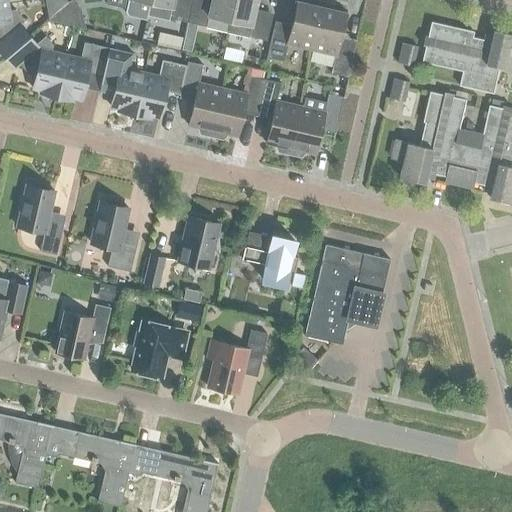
[(0,0),(0,52),(4,57),(28,36),(19,25),(24,21),(14,10),(8,11),(5,0),(0,0)]
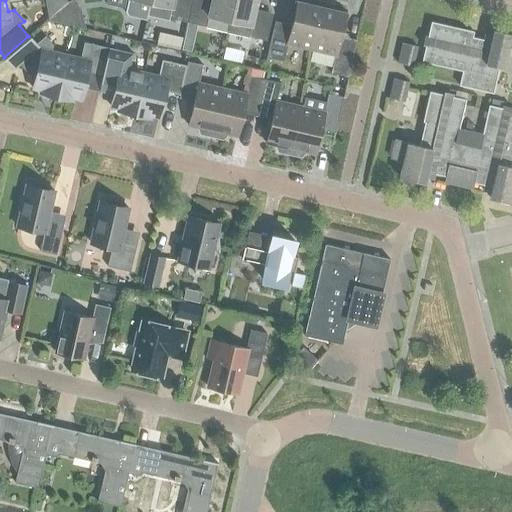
[(106,0),(105,4),(125,9),(124,12),(127,16),(145,20),(149,3),(149,0),(106,0)]
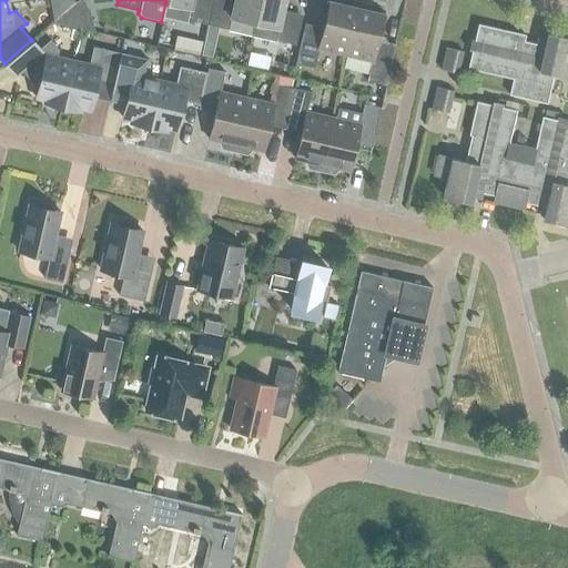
[(186,20),(206,26),(212,0),(165,0),(165,3),(190,9),(186,20)]
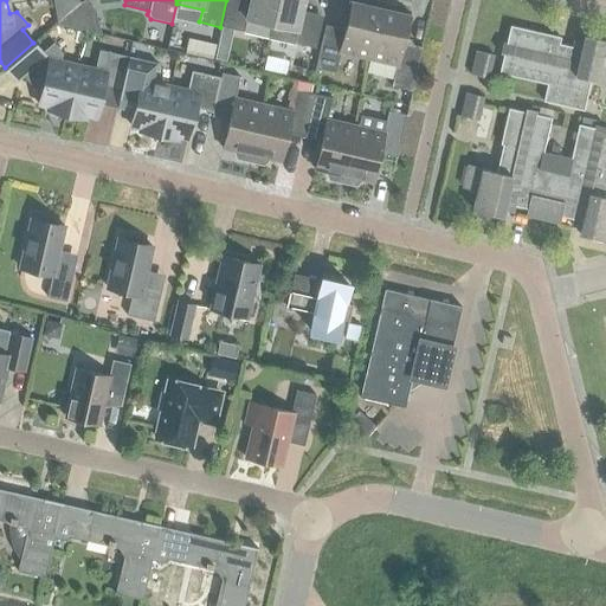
[(226,0),(220,27),(268,38),(276,0),(247,0),(245,2),(234,0),(226,0)]
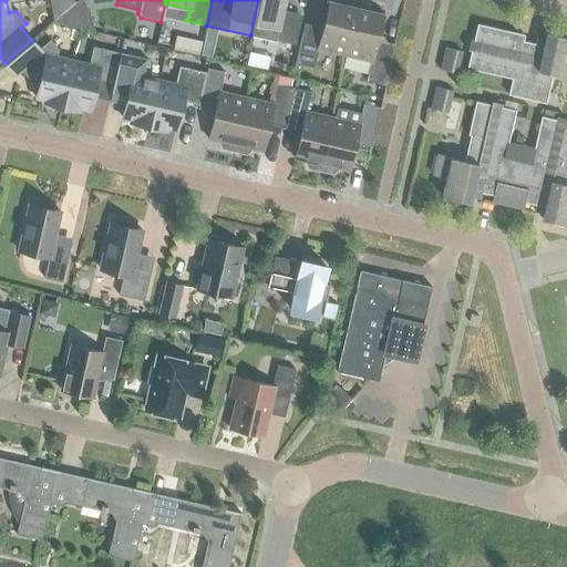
[(258,0),(250,35),(295,45),(300,19),(280,14),(284,0),(258,0)]
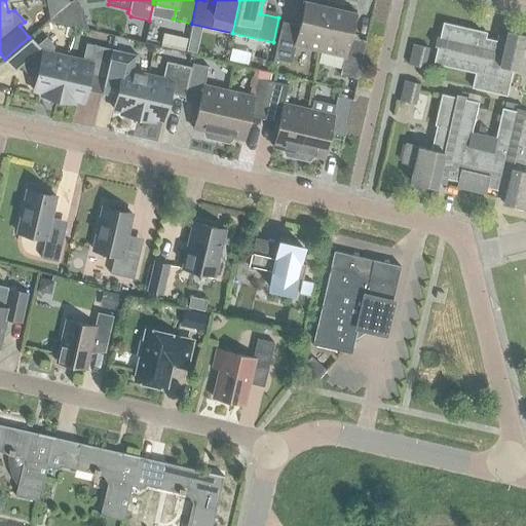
[(295,45),(320,50),(331,2),(323,0),(317,0),(313,4),(302,1),(301,3),(304,4),(297,36),(279,32),(272,60),(291,64),(295,45)]
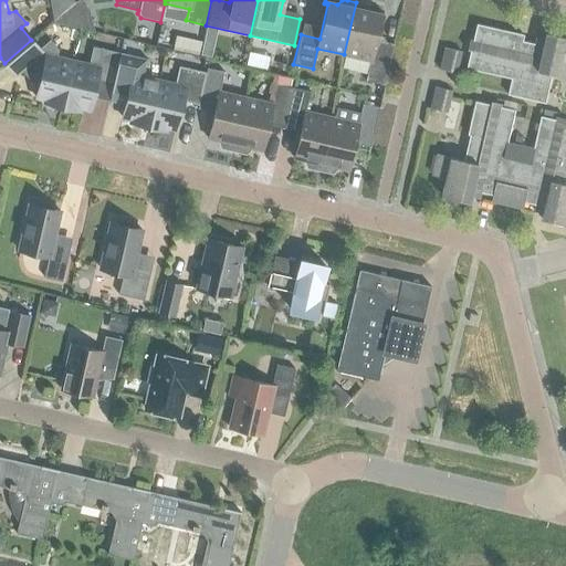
[(356,2),(344,54),(369,61),(364,85),(383,90),(390,55),(373,51),(380,17),(383,17),(384,16),(370,12),(368,4),(356,2)]
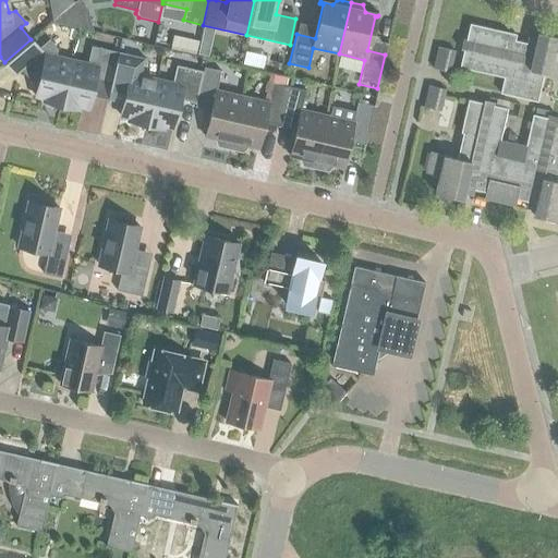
[(459,68),(502,77),(499,93),(536,101),(543,73),(554,76),(554,77),(557,77),(557,38),(537,34),(534,46),(513,40),(516,35),(469,24),(459,68)]
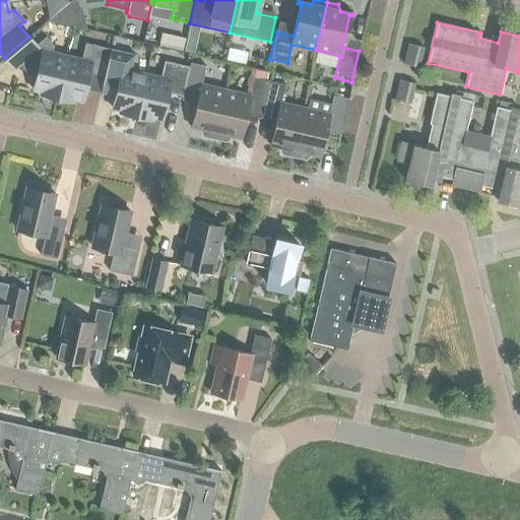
[(40,94),(56,99),(66,56),(51,53),(53,46),(46,37),(36,45),(28,37),(4,58),(13,69),(19,65),(28,76),(35,78),(33,90),(41,92),(40,94)]
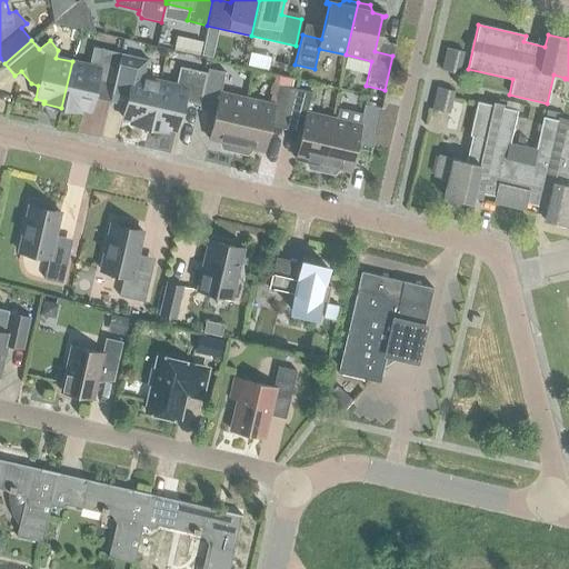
[(202,42),(193,41),(191,53),(199,56),(202,42)]
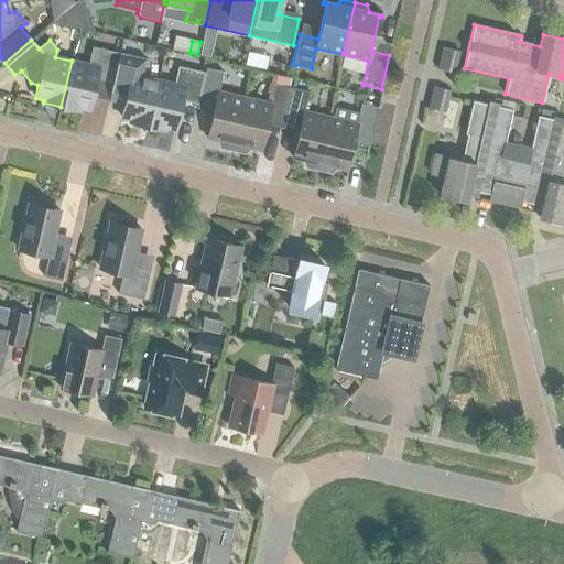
[(95,82),(111,85),(119,53),(91,46),(87,65),(72,61),(61,107),(79,110),(79,108),(88,110),(95,82)]
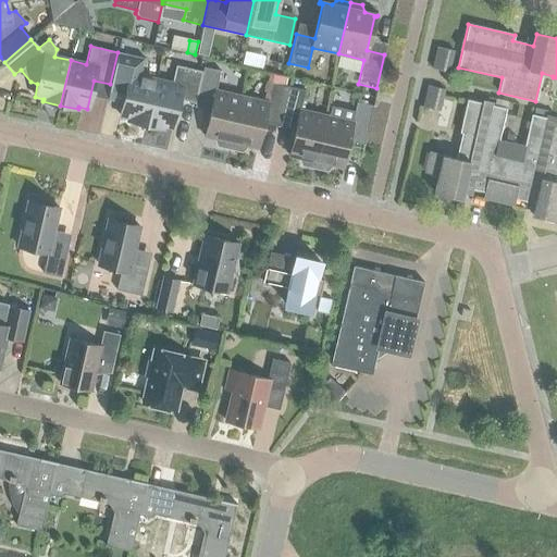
[(448,73),(454,52),(436,48),(431,69),(448,73)]
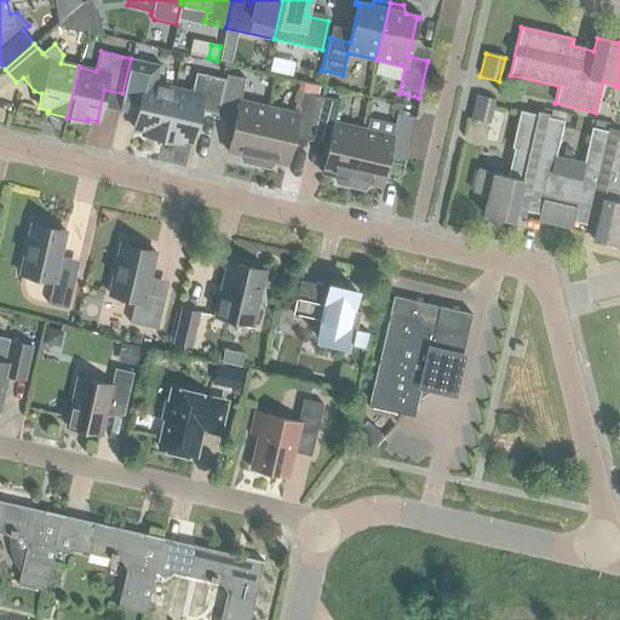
[(160,65),(131,58),(122,93),(119,112),(136,115),(133,130),(142,131),(142,135),(161,138),(173,89),(155,85),(160,65)]
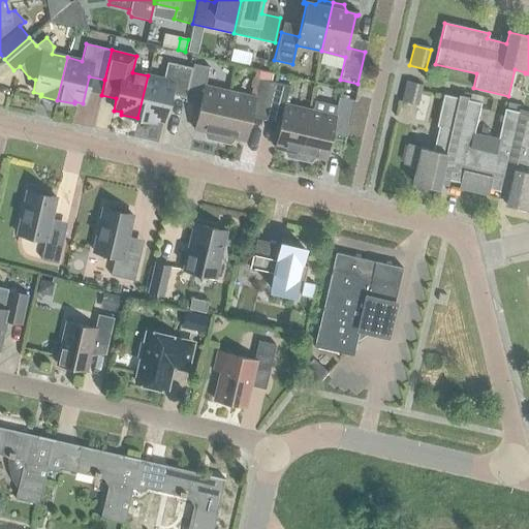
[(185,98),(186,92),(192,68),(166,62),(162,80),(148,75),(137,118),(155,122),(155,120),(163,122),(169,95),(185,98)]
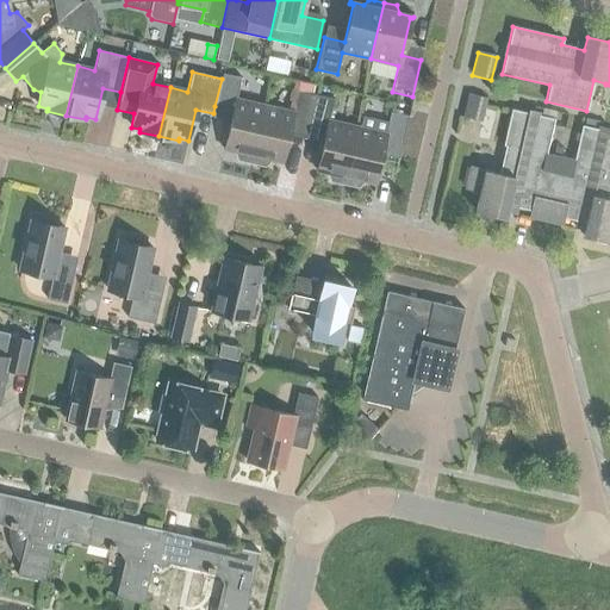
[(237,160),(251,163),(263,106),(236,99),(241,78),(223,74),(222,79),(215,106),(232,110),(224,148),(223,147),(223,149),(235,151),(237,160)]
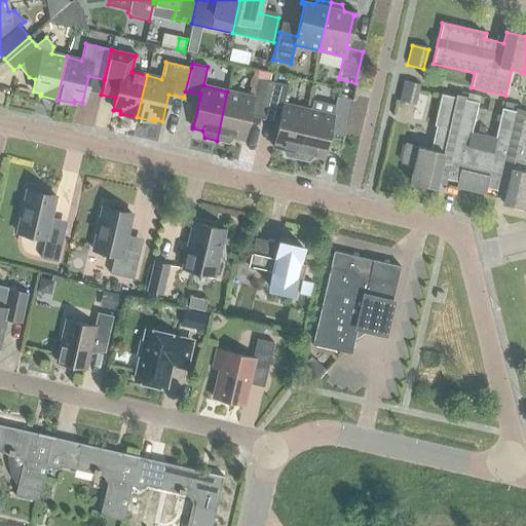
[(251,106),(265,110),(272,82),(256,78),(252,97),(227,91),(217,141),(228,143),(233,138),(243,140),(245,139),(242,139),(251,106)]
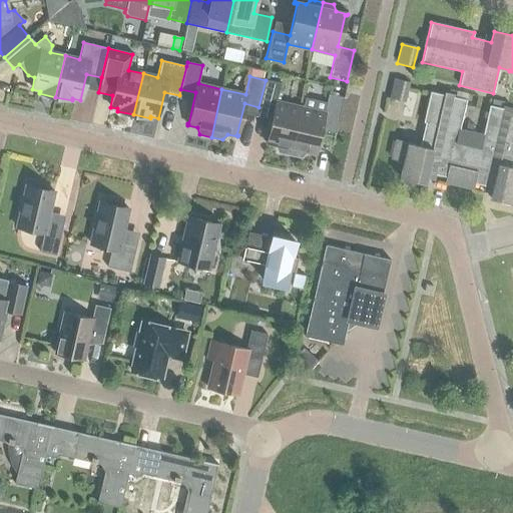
[(405,103),(409,83),(393,79),(389,99),(405,103)]
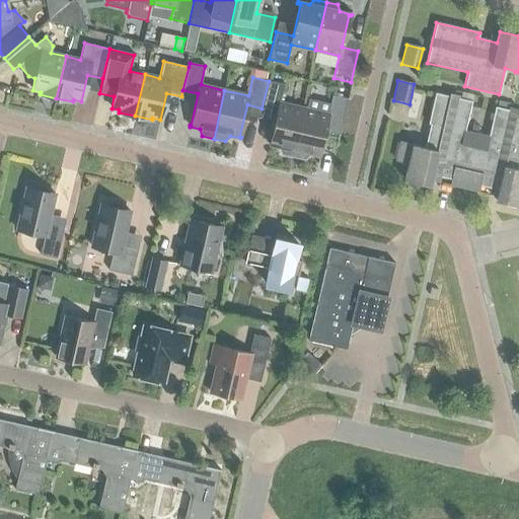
[(281,154),(292,157),(303,108),(280,102),(284,84),(269,81),(262,108),(278,112),(270,143),(269,143),(268,145),(279,147),(281,154)]
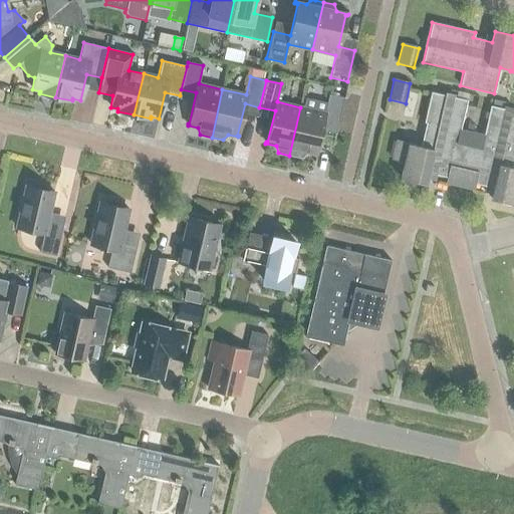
[(513,204),(513,168),(511,168),(513,157),(513,110),(490,105),(483,135),(460,130),(467,100),(431,92),(424,122),(426,122),(420,147),(410,145),(410,144),(396,141),(392,159),(404,162),(400,178),(425,184),(428,173),(447,177),(446,183),(473,189),(474,184),(493,188),(491,199),(513,204)]
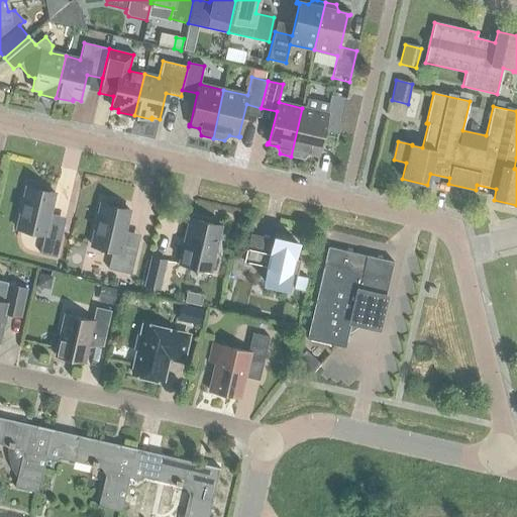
[(302,108),(291,157),(302,159),(308,153),(318,156),(319,154),(317,153),(324,122),(339,126),(345,98),(330,95),(328,103),(307,98),(305,108),(302,108)]
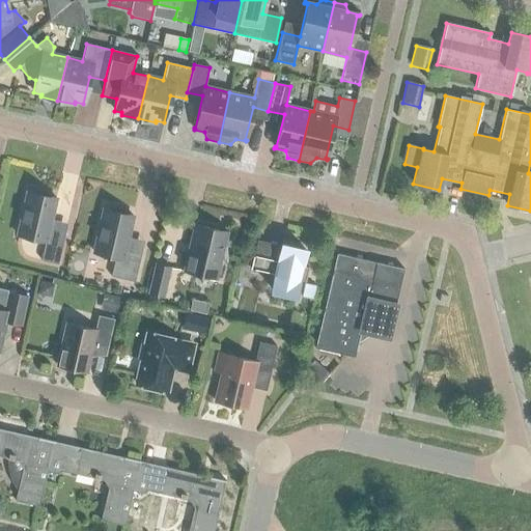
[(32,193),(27,192),(17,235),(45,242),(40,260),(57,264),(65,232),(49,228),(56,198),(50,197),(51,194),(43,190),(33,190),(32,193)]
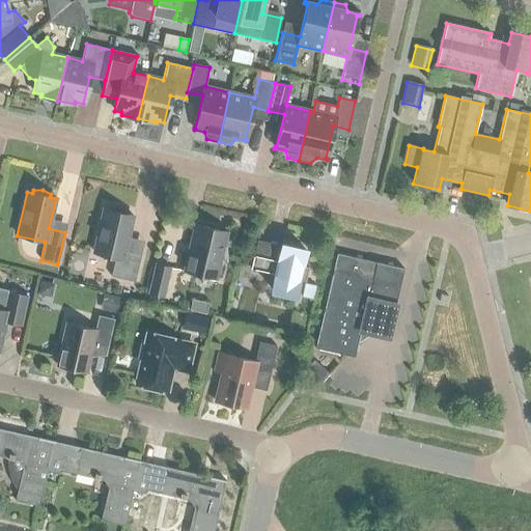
[(114,257),(110,277),(134,282),(141,250),(126,246),(132,216),(127,215),(128,212),(119,207),(110,207),(109,211),(103,210),(93,253),(114,257)]
